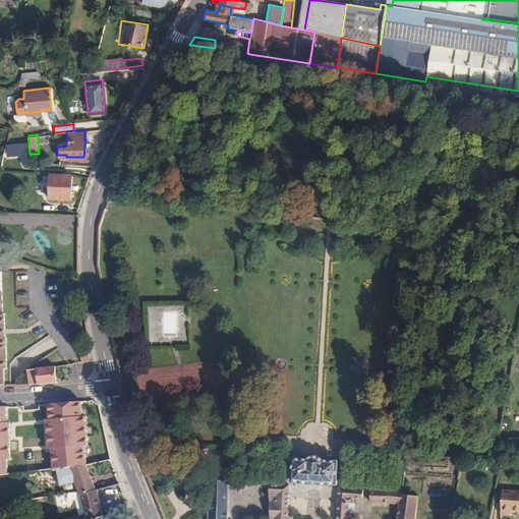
[(29,140),(4,142),(5,152),(29,150),(29,140)]
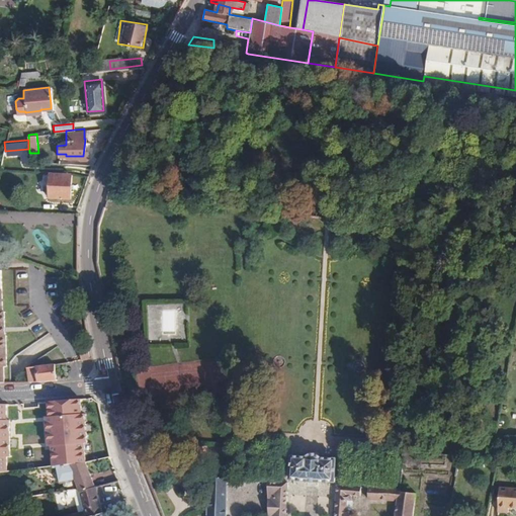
[(48,172),(69,173),(69,163),(49,163),(48,172)]
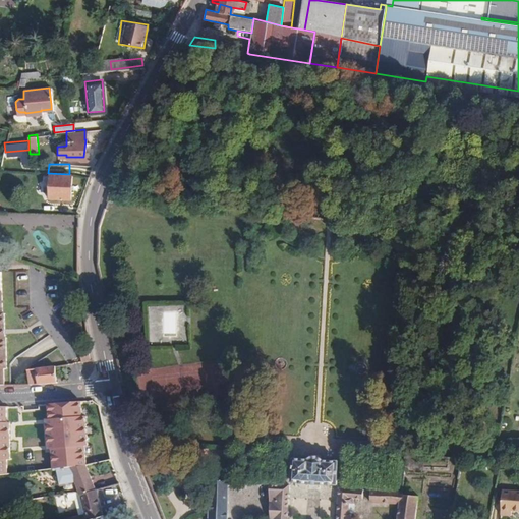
[(47,196),(69,197),(70,174),(69,174),(48,173),(47,196)]
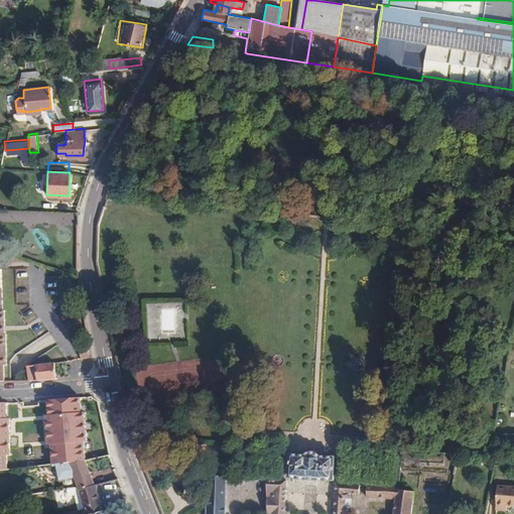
[(86,343),(77,344),(79,357),(88,356),(86,343)]
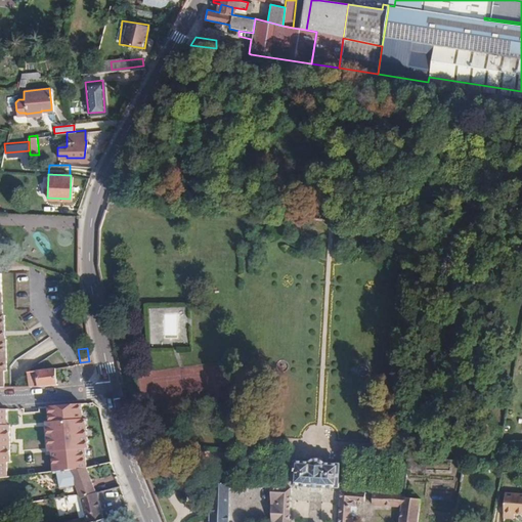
[(37,385),(54,383),(52,366),(35,368),(37,385)]
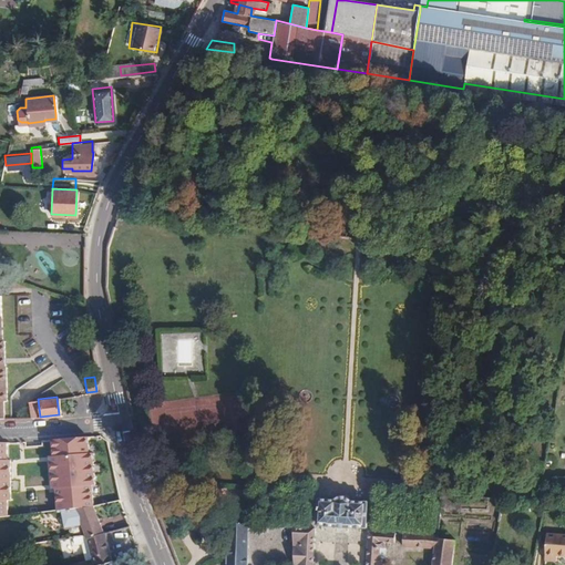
[(88,452),(84,437),(50,439),(51,455),(47,456),(51,490),(55,489),(55,509),(92,501),(89,484),(93,483),(91,451),(88,452)]
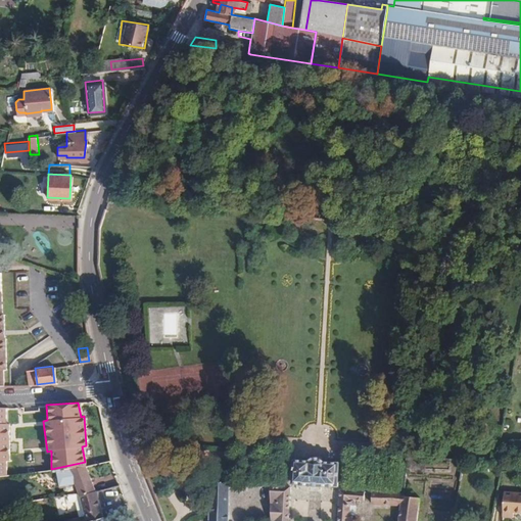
[(0,476),(6,476),(5,462),(8,460),(10,424),(6,423),(6,407),(0,407),(0,476)]
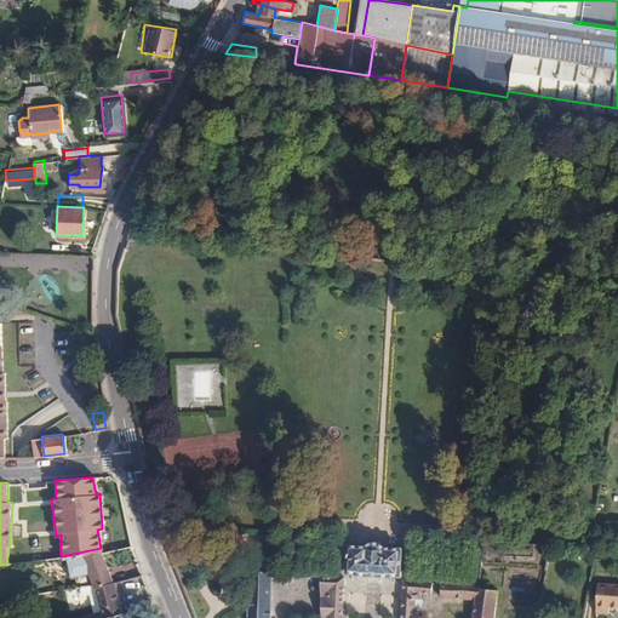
[(47,497),(29,501),(32,515),(50,511),(47,497)]
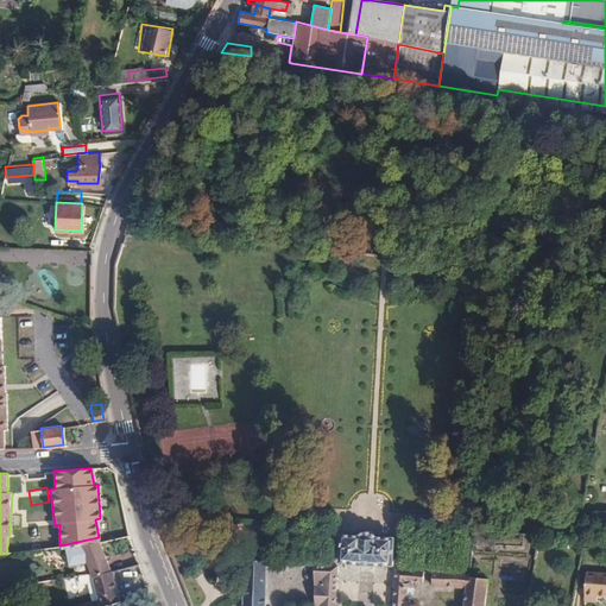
[(340,532),(339,561),(347,562),(348,563),(379,566),(379,563),(391,565),(392,536),(376,536),(370,531),(361,531),(359,535),(340,532)]
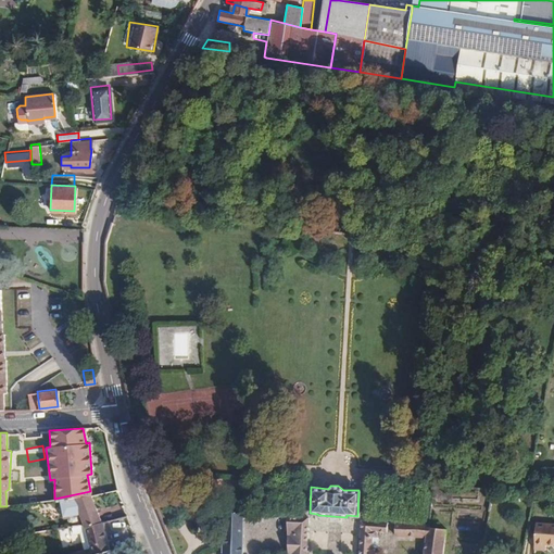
[(76,496),(84,524),(85,526),(100,521),(91,493),(76,496)]
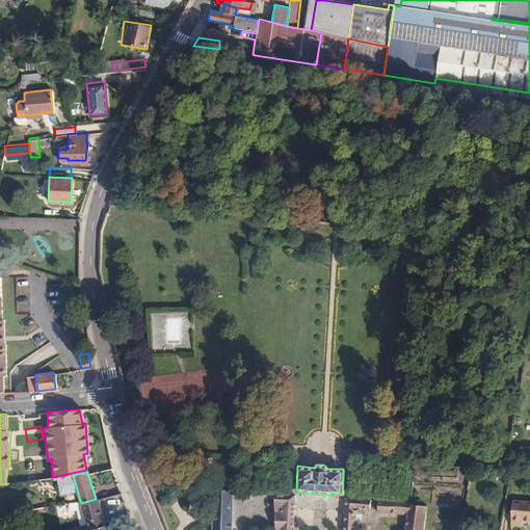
[(211,515),(210,529),(230,529),(231,489),(212,488),(211,515)]
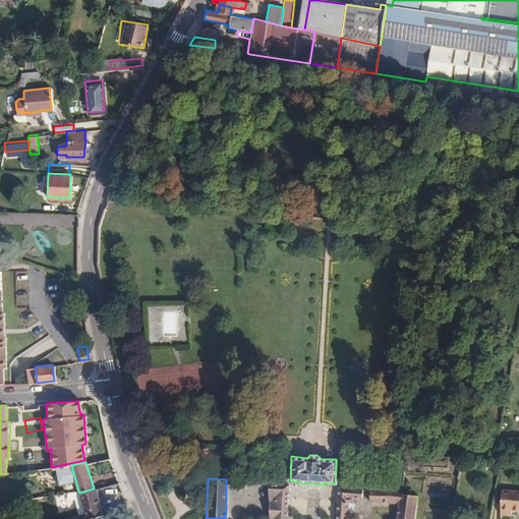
[(285,518),(286,482),(262,481),(262,486),(268,487),(269,518),(285,518)]
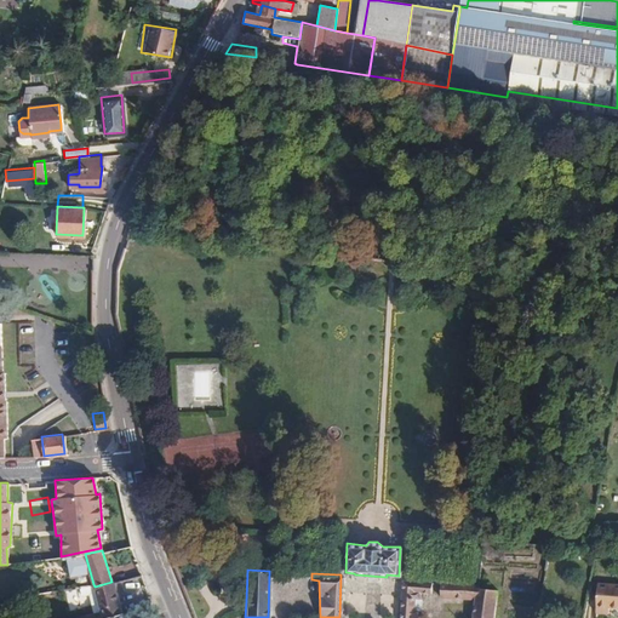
[(400,578),(399,617),(410,617),(411,617),(416,617),(416,610),(413,610),(413,599),(418,599),(418,591),(429,593),(430,581),(400,578)]
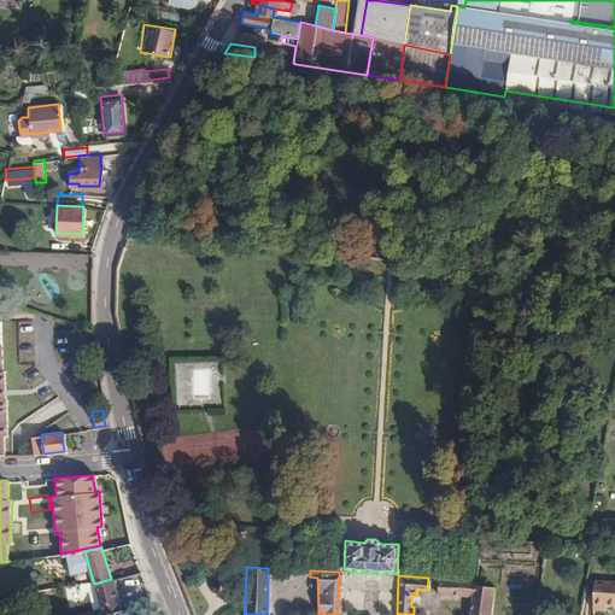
[(94,584),(101,614),(103,614),(121,610),(116,589),(123,587),(121,577),(94,584)]
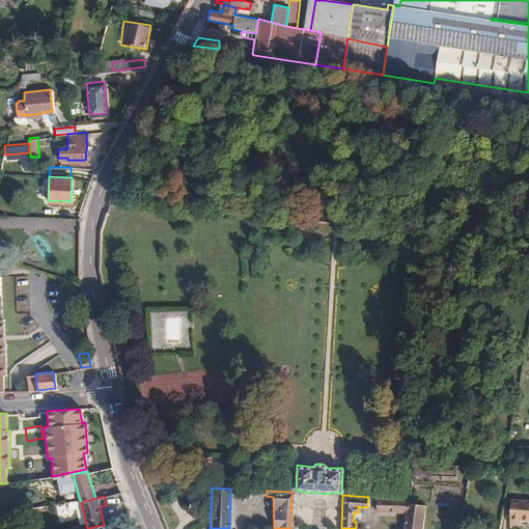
[(407,502),(407,499),(376,498),(376,509),(406,511),(404,528),(420,528),(423,503),(407,502)]
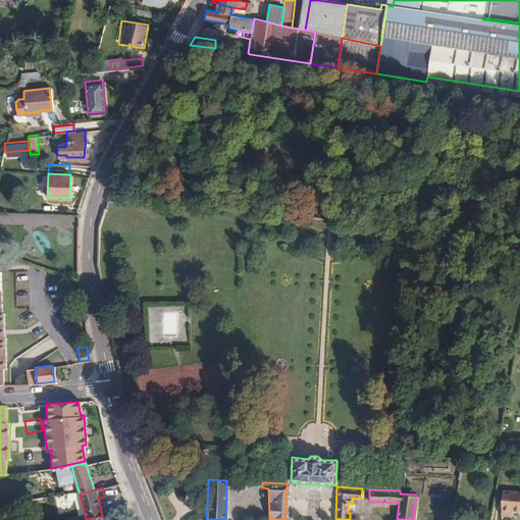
[(79,491),(66,495),(68,502),(75,501),(81,519),(86,519),(79,491)]
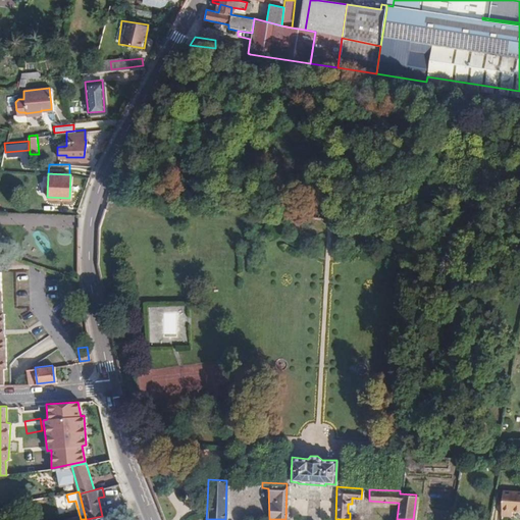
[(519,492),(503,491),(502,510),(500,510),(499,515),(510,516),(510,512),(519,511),(519,492)]
